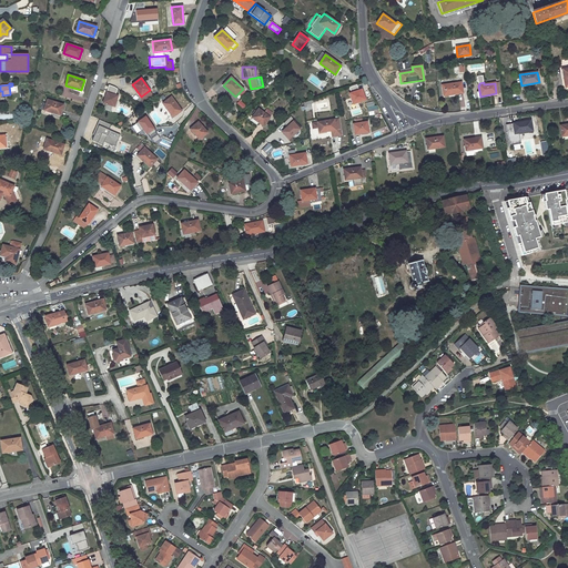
[(462,83),(442,85),(444,97),(463,93),(462,83)]
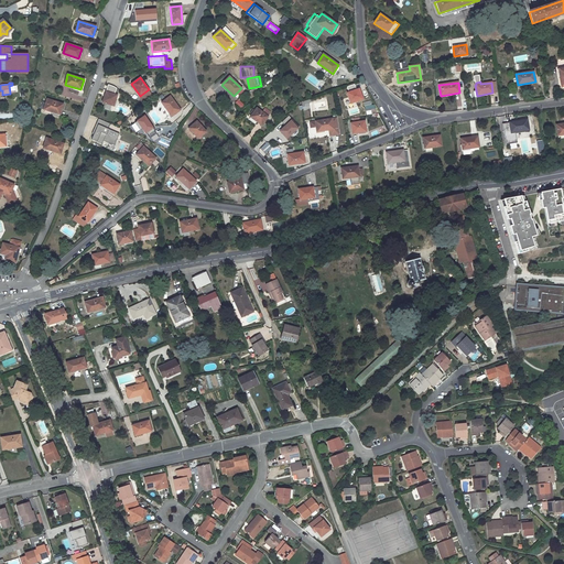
[(345,91),(348,104),(362,100),(359,88),(345,91)]
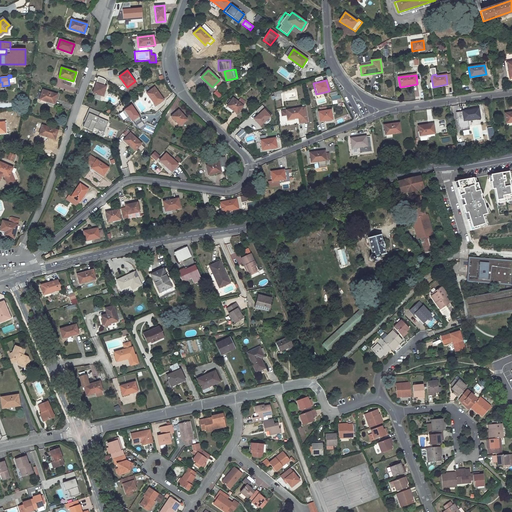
[(95,82),(91,93),(102,97),(106,86),(95,82)]
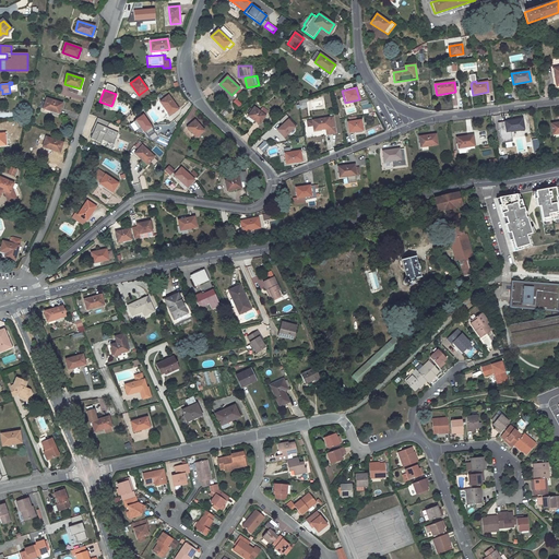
[(178,109),(168,95),(159,102),(163,106),(159,108),(165,116),(168,113),(169,115),(178,109)]
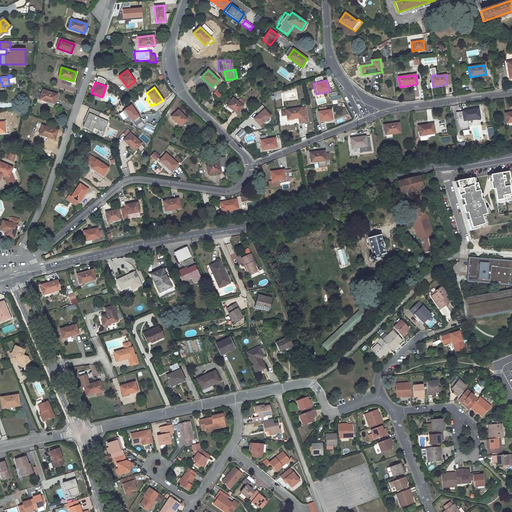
[(36,98),(54,104),(57,95),(43,90),(42,93),(38,92),(36,98)]
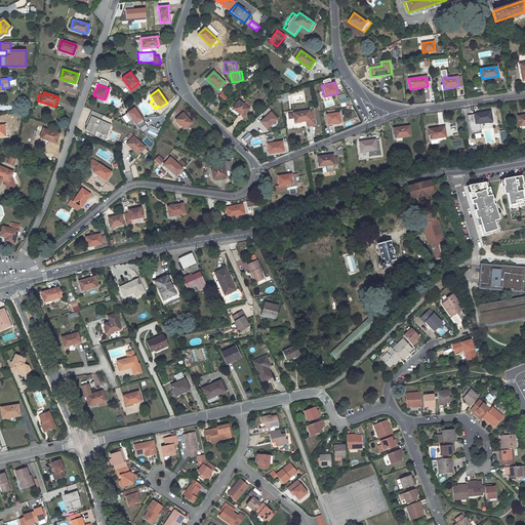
[(218,96),(225,101),(228,96),(220,92),(218,96)]
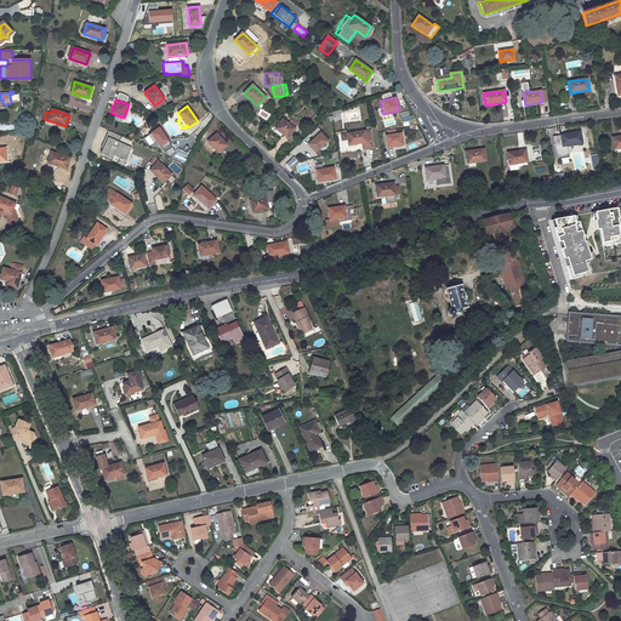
[(283,120),(275,129),(288,137),(298,124),(291,119),(288,124),(283,120)]
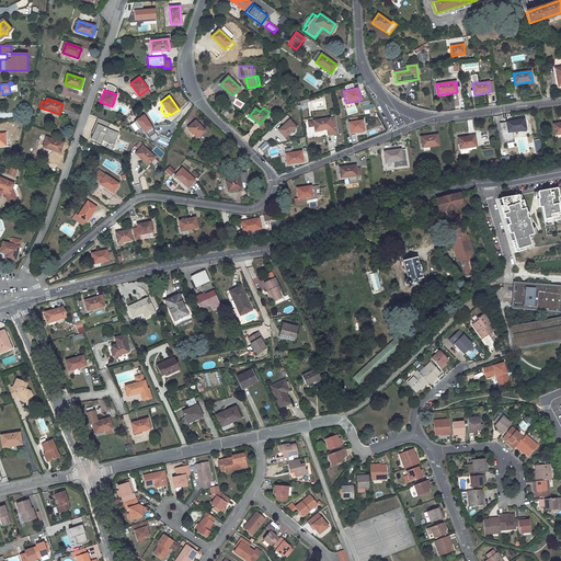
[(153,122),(158,119),(153,110),(149,112),(153,122)]
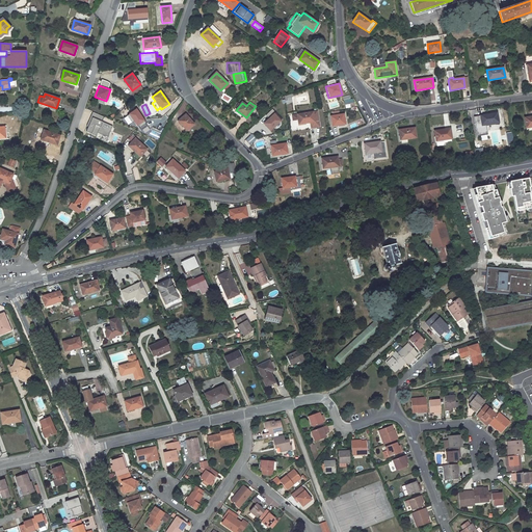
[(317,111),(297,114),(299,124),(319,121),(317,111)]
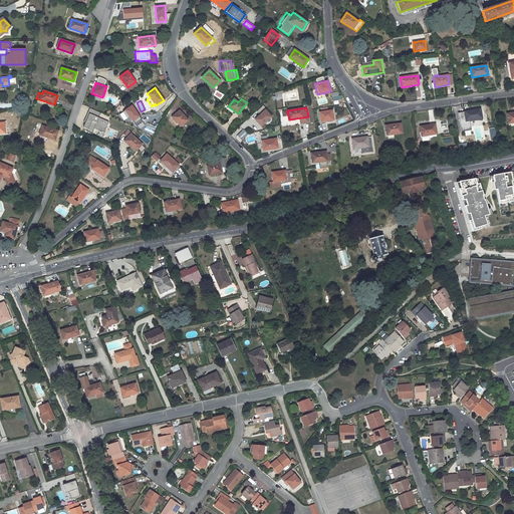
[(250,118),(260,127),(272,116),(264,108),(257,116),(255,114),(250,118)]
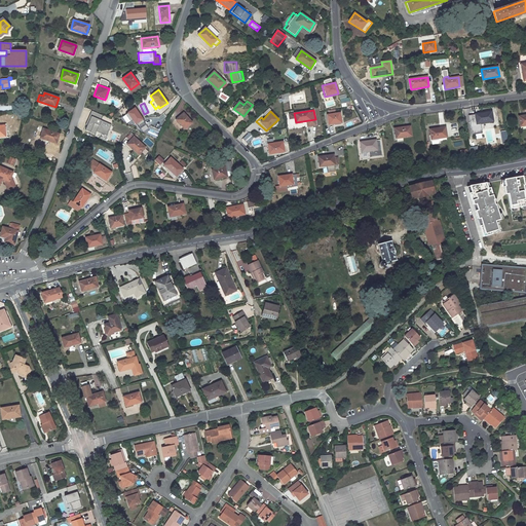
[(475,114),(477,124),(493,121),(492,111),(475,114)]
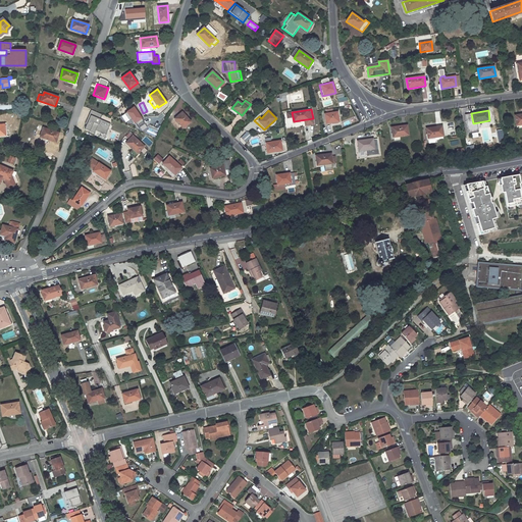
[(183,112),(174,118),(183,128),(191,121),(183,112)]
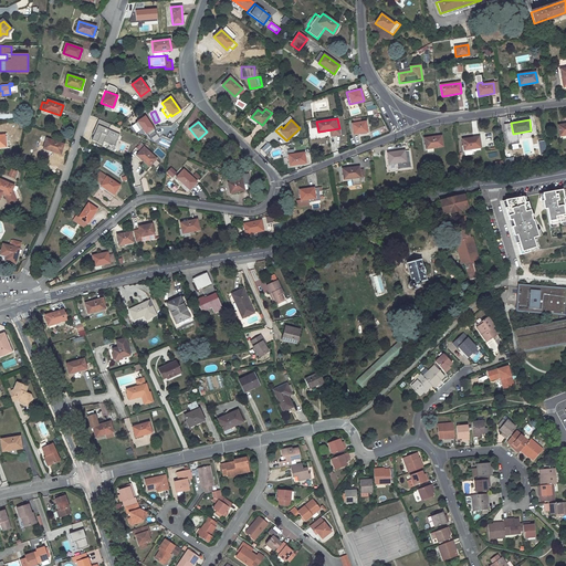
[(366,122),(353,124),(354,135),(367,132),(366,122)]
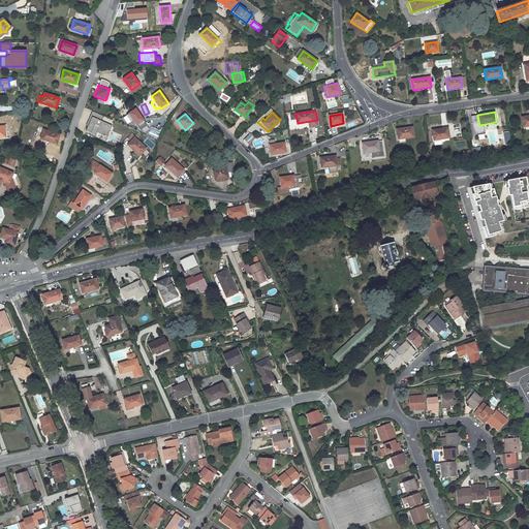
[(107,136),(113,123),(91,115),(85,130),(95,134),(96,131),(107,136)]
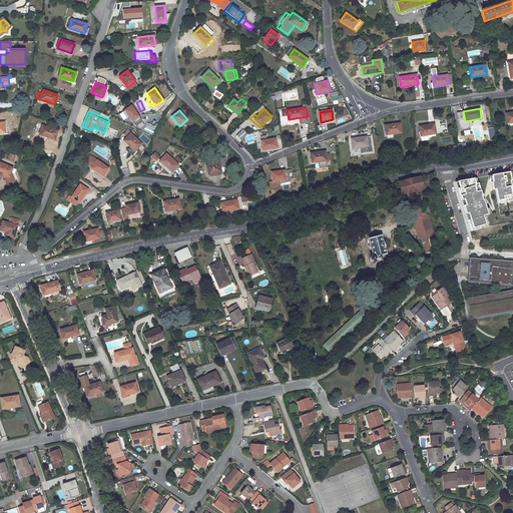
[(400,123),(385,125),(386,135),(402,133),(400,123)]
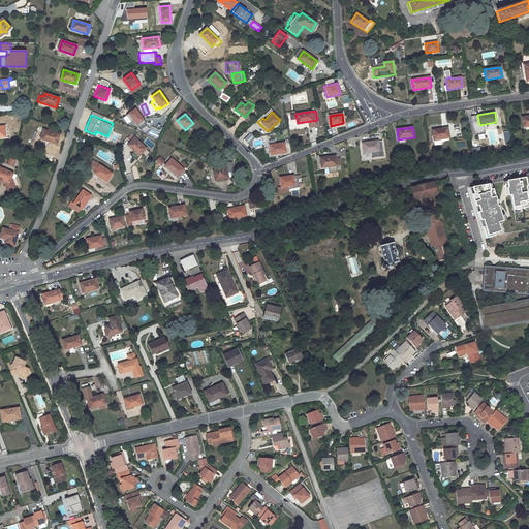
[(432,130),(433,141),(449,138),(447,128),(432,130)]
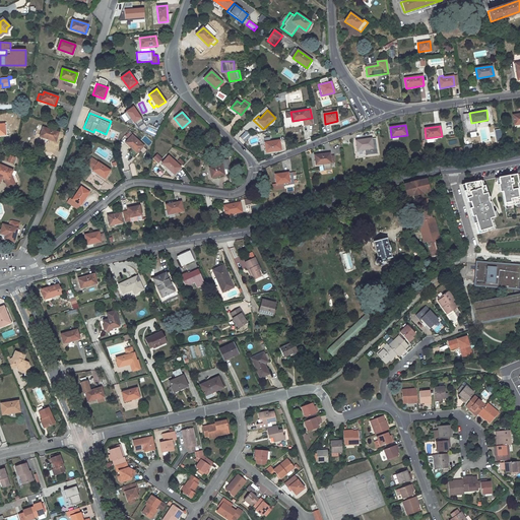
[(483,138),(491,136),(488,127),(480,129),(483,138)]
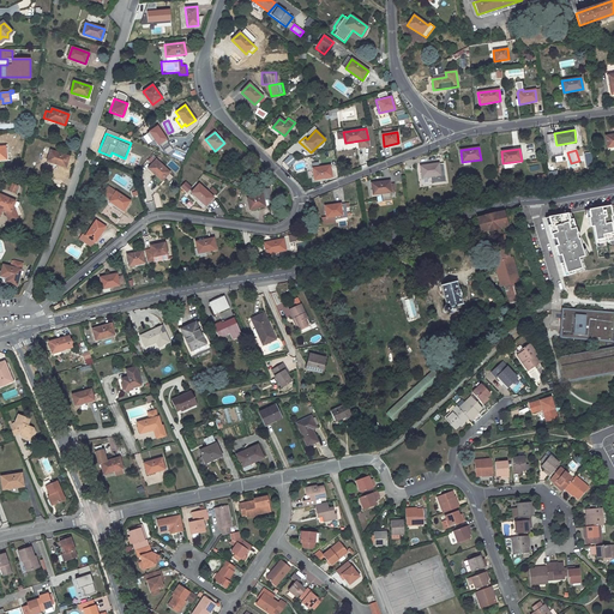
[(47,161),(66,167),(70,156),(50,151),(47,161)]
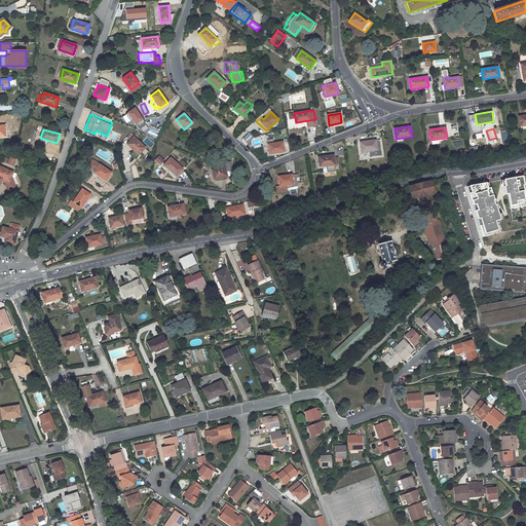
[(242,139),(248,144),(254,137),(249,132),(242,139)]
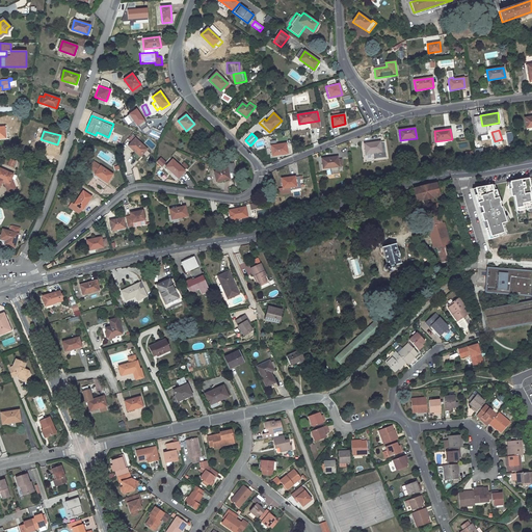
[(147,150),(135,138),(128,145),(139,157),(147,150)]
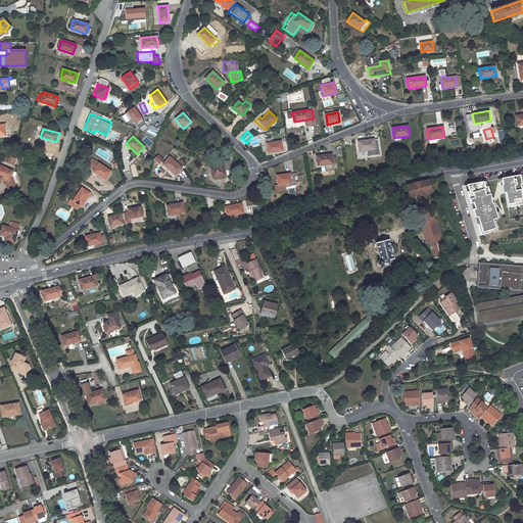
[(374,139),(359,142),(360,152),(375,149),(374,139)]
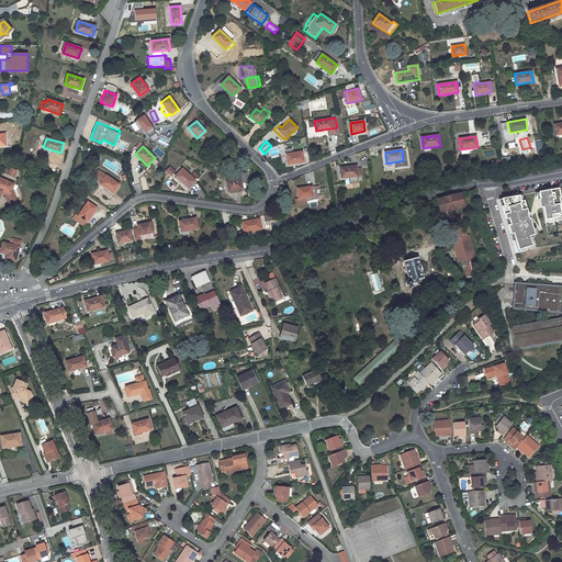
[(302,152),(287,155),(288,165),(304,163),(302,152)]
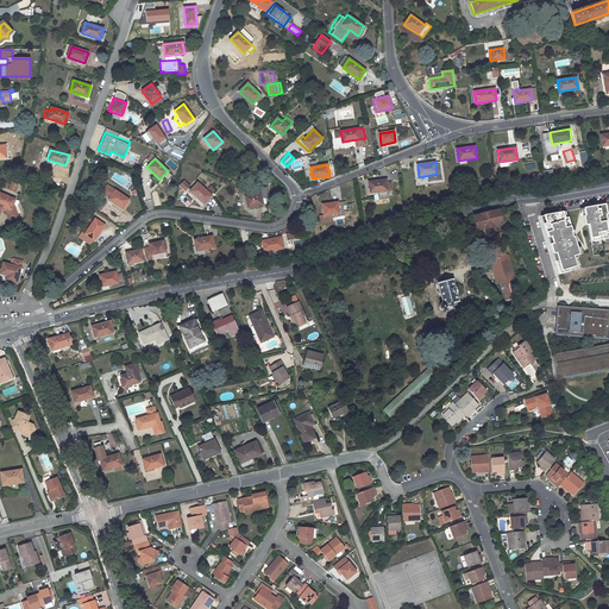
[(179,186),(184,192),(190,186),(183,180),(179,186)]
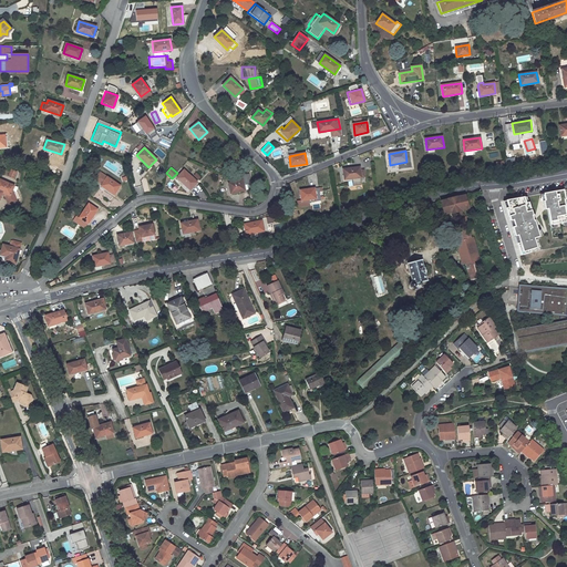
[(360,171),(360,167),(342,169),(344,181),(361,178),(360,171)]
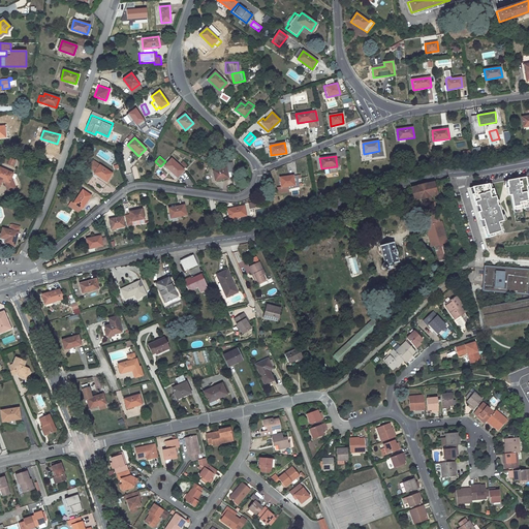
[(184,170),(172,159),(165,166),(177,178),(184,170)]
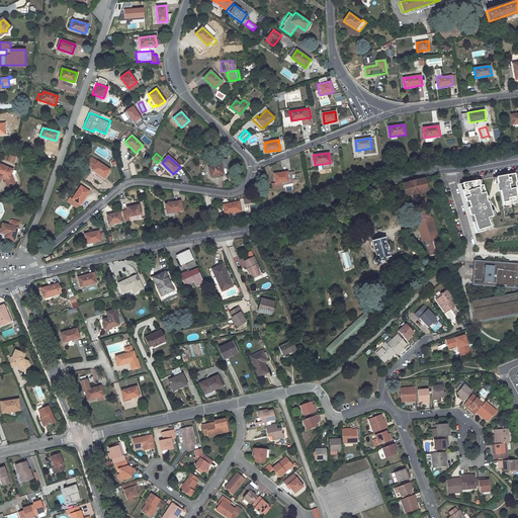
[(92,170),(104,178),(109,170),(98,162),(91,158),(87,164),(93,169),(92,170)]
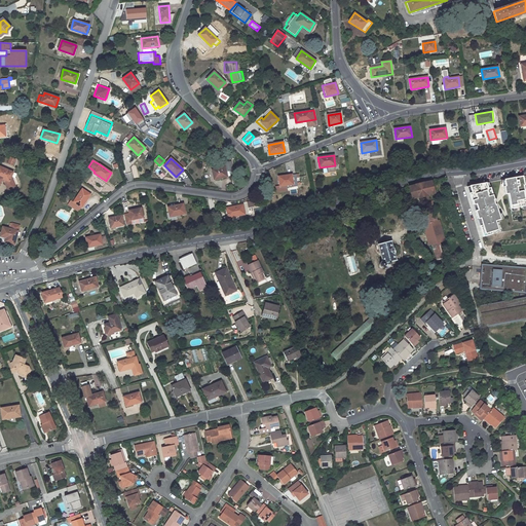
[(225,166),(212,170),(214,180),(227,177),(229,176),(228,172),(231,171),(229,162),(224,163),(225,166)]
